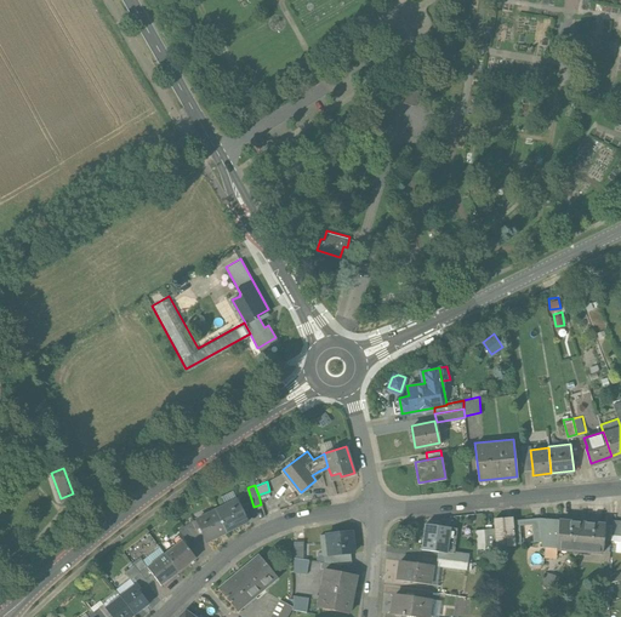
[(249,520),(238,498),(216,509),(227,531),(249,520)]
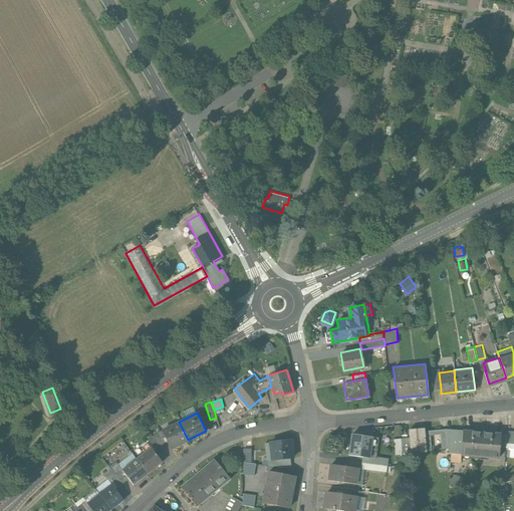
[(164,430),(173,448),(188,440),(179,422),(164,430)]
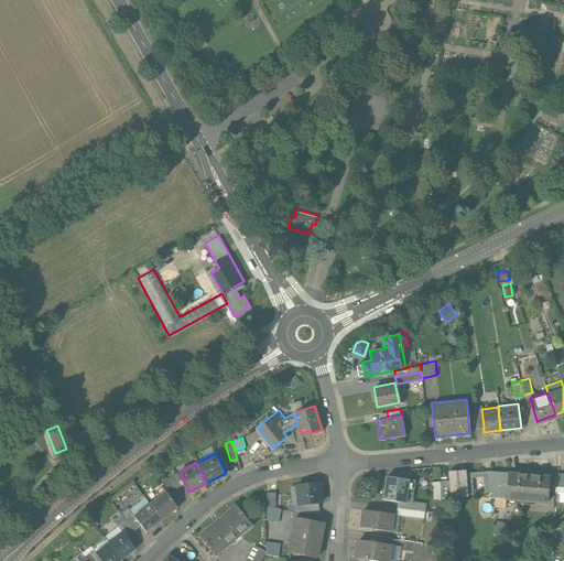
[(483,471),(484,492),(492,492),(491,472),(491,470),(483,471)]
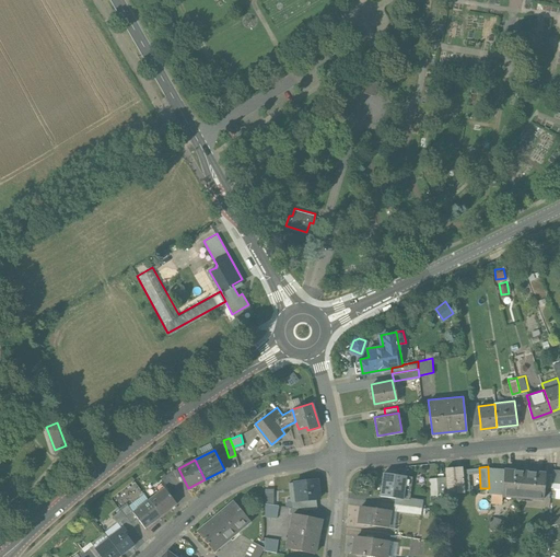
[(446,476),(436,477),(438,492),(480,488),(479,467),(454,470),(454,467),(445,467),(446,476)]
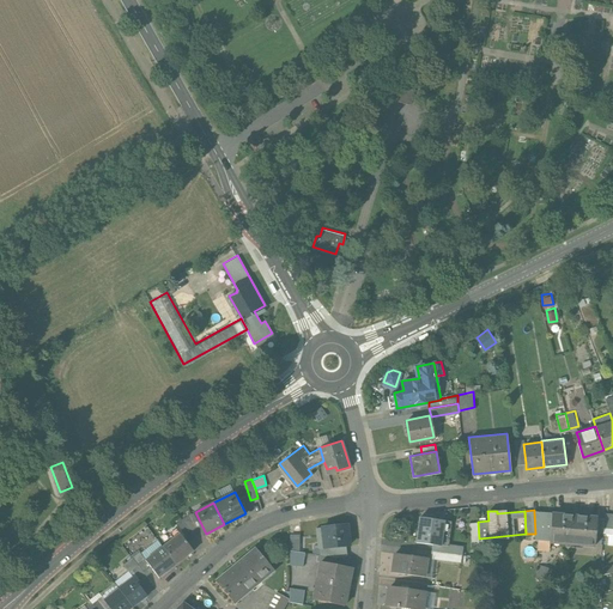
[(596,533),(598,517),(534,512),(535,534),(540,533),(539,539),(550,539),(550,541),(595,544),(596,533)]
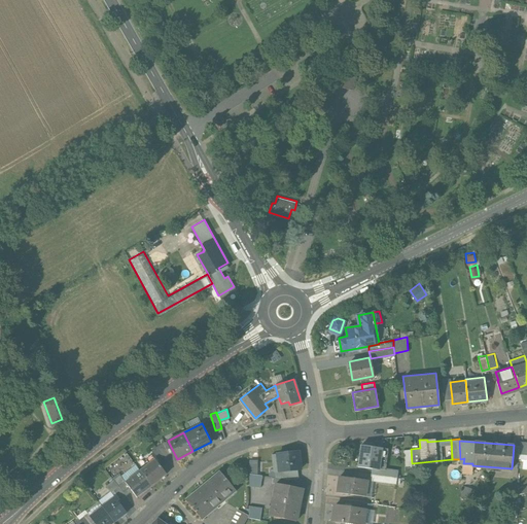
[(163,442),(152,450),(153,452),(151,453),(155,457),(157,460),(168,453),(163,442)]
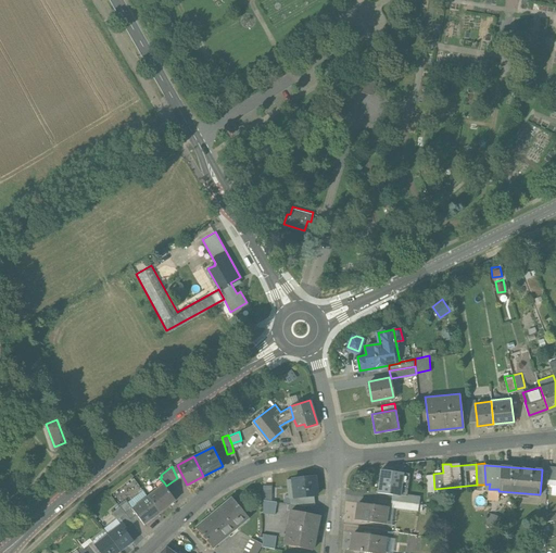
[(408,473),(381,468),(378,491),(392,492),(400,493),(400,492),(401,482),(407,484),(408,473)]
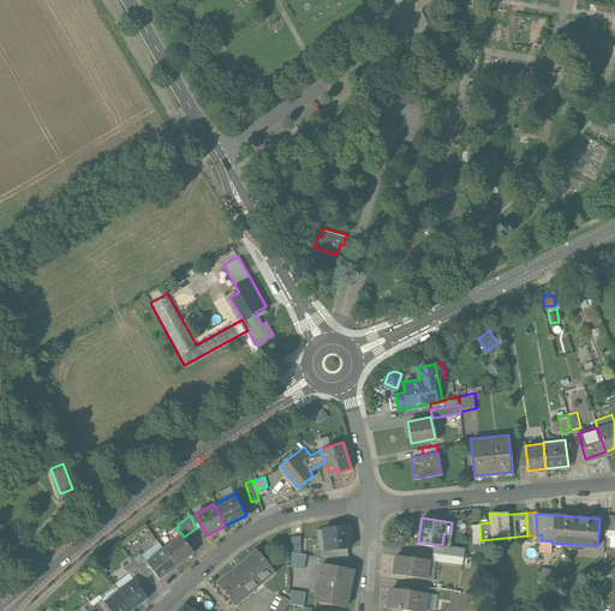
[(481,540),(479,523),(471,525),(472,543),(481,543),(481,540)]
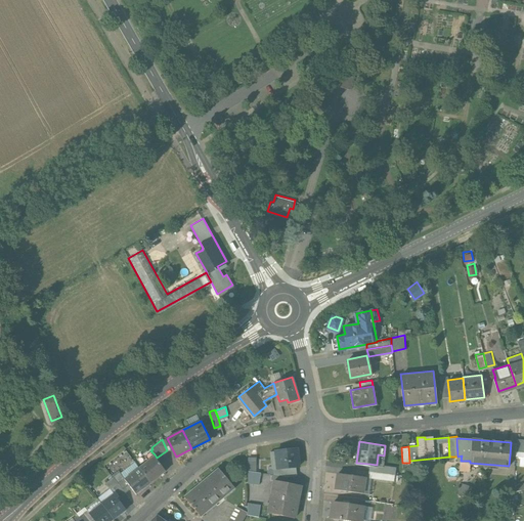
[(297,447),(270,450),(271,467),(272,468),(287,466),(299,465),(297,447)]
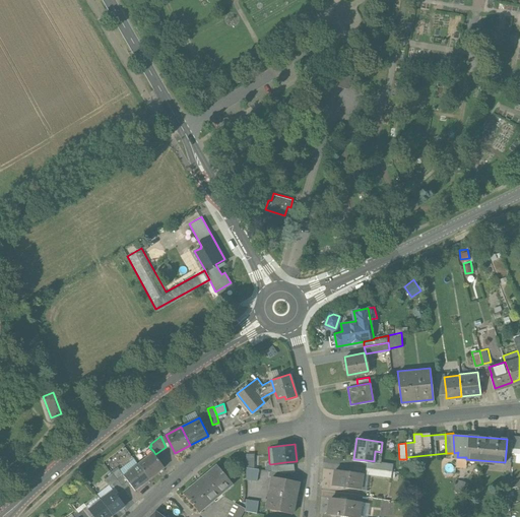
[(153,451),(138,462),(149,477),(165,466),(155,454),(153,451)]
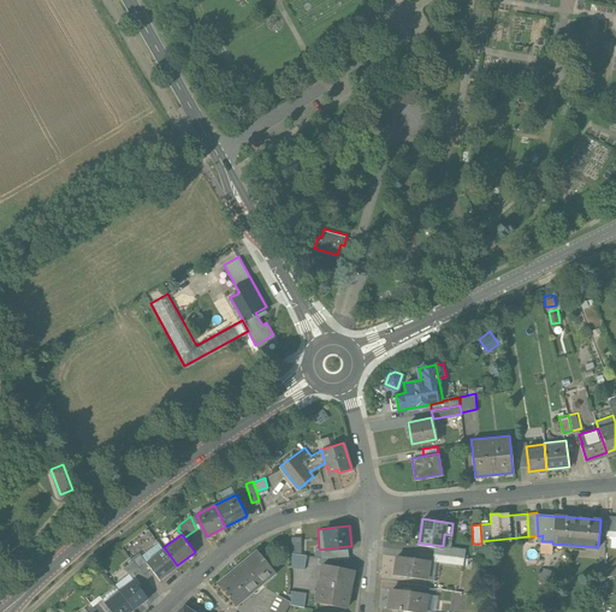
[(291,538),(291,551),(302,553),(302,538),(291,538)]
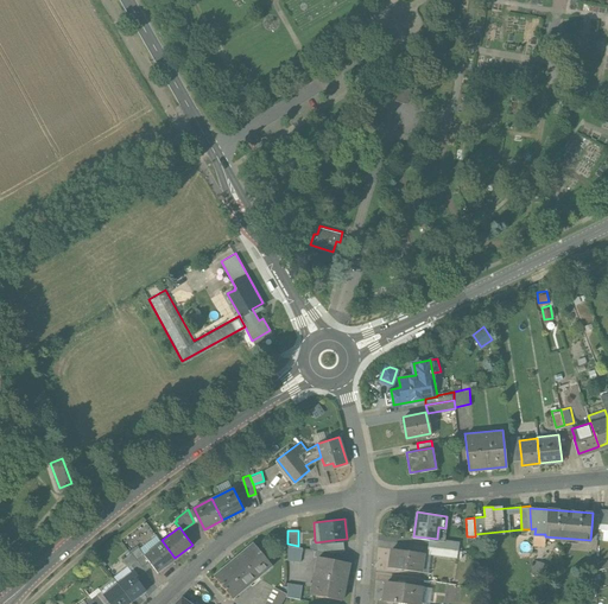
[(437,539),(429,538),(428,545),(458,548),(460,541),(437,538),(437,539)]
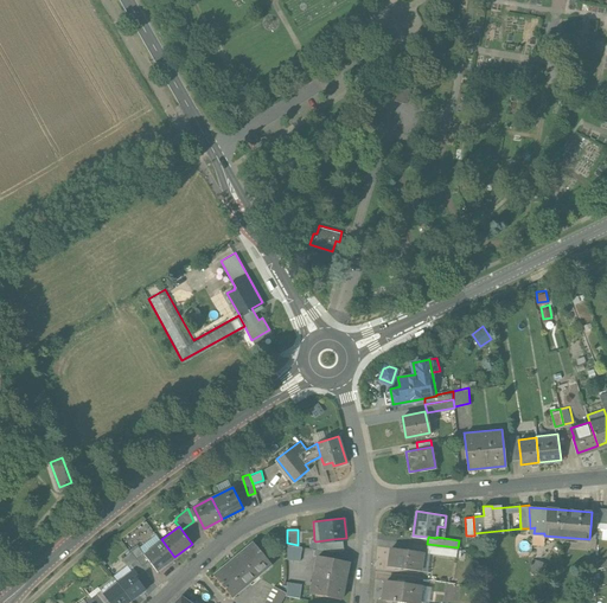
[(145,552),(144,553),(149,560),(158,570),(174,557),(161,539),(145,552)]
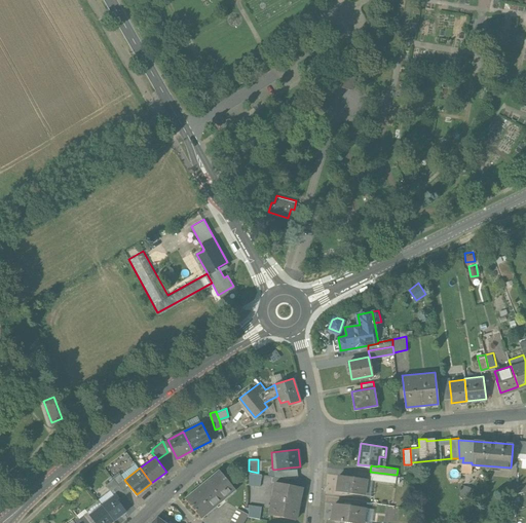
[(289,477),(288,468),(273,470),(272,469),(271,469),(272,474),(280,476),(289,477)]
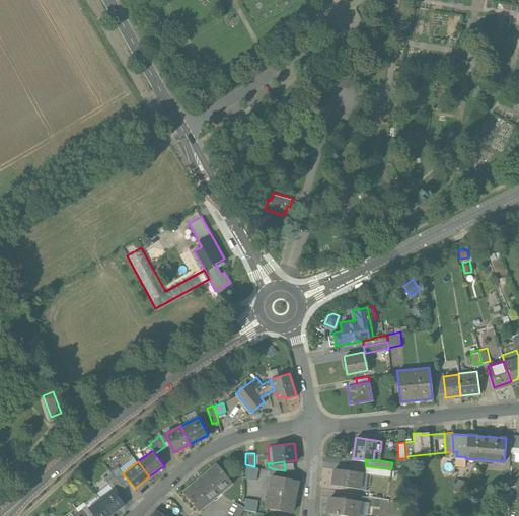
[(231,482),(216,462),(182,492),(199,510),(231,482)]
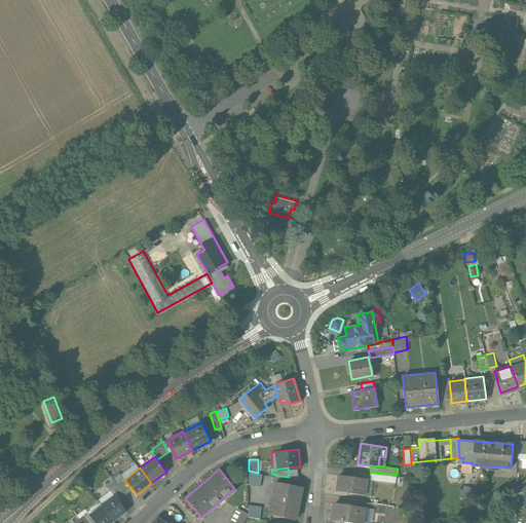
[(249,471),(249,484),(260,485),(262,473),(258,473),(249,471)]
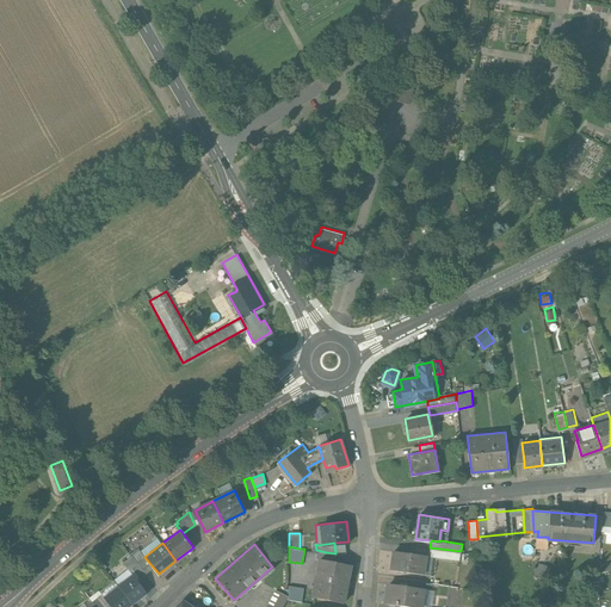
[(461,551),(430,547),(429,556),(460,559),(461,551)]
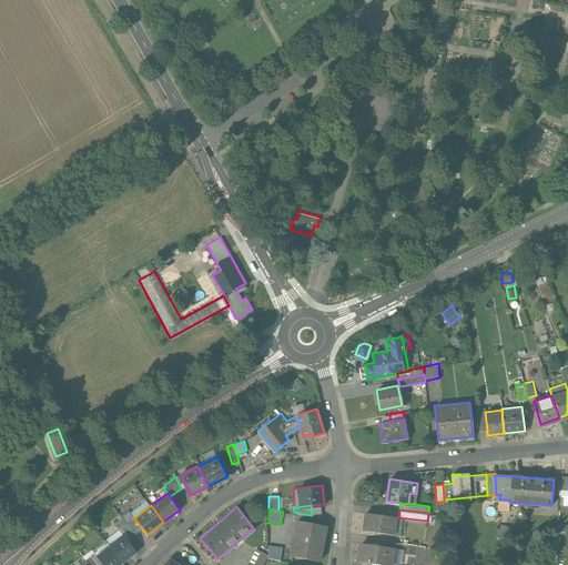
[(134,518),(135,517),(131,511),(122,516),(133,530),(140,525),(134,518)]
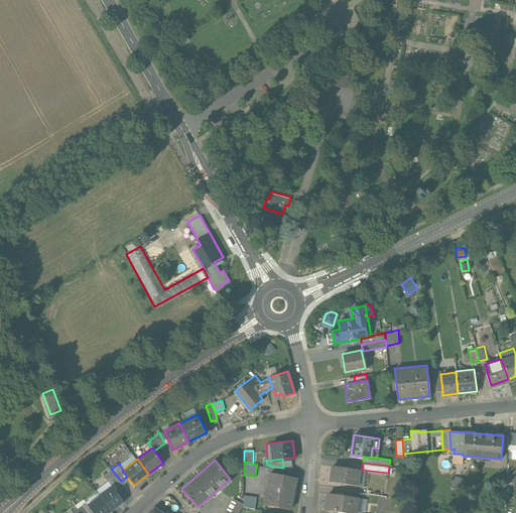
[(359,469),(333,465),(330,481),(357,485),(359,469)]
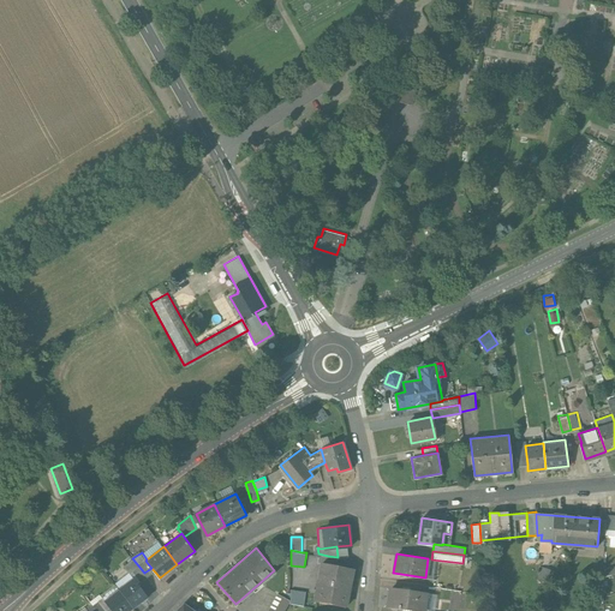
[(144,573),(132,558),(124,565),(133,577),(137,582),(147,576),(144,573)]
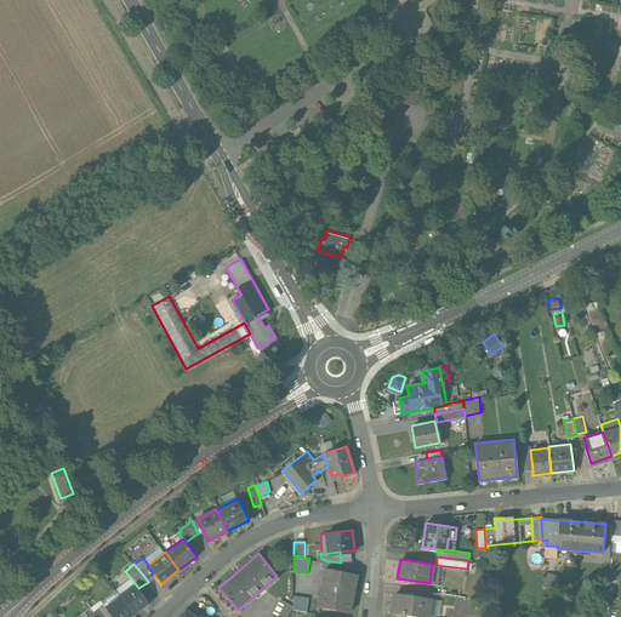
[(357,573),(325,567),(317,605),(349,611),(357,573)]
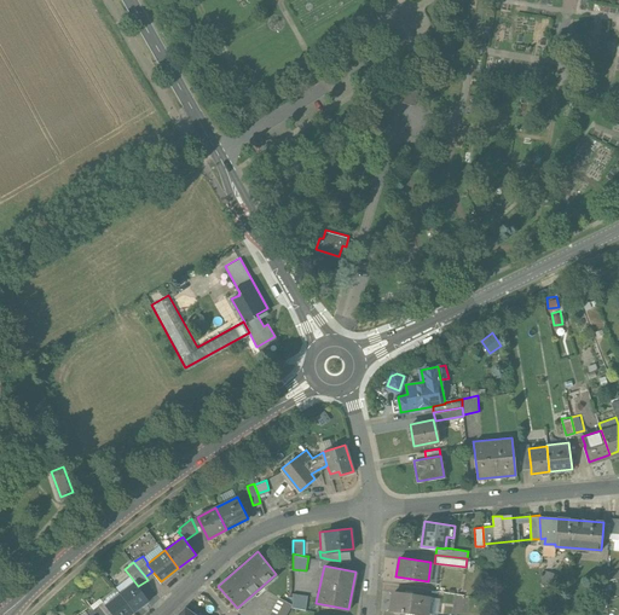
[(134,581),(120,593),(133,610),(148,599),(138,586),(134,581)]
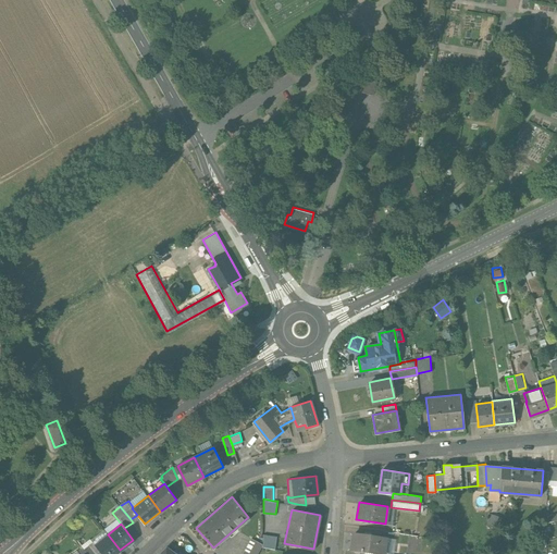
[(263,532),(263,544),(262,546),(275,549),(277,534),(263,532)]
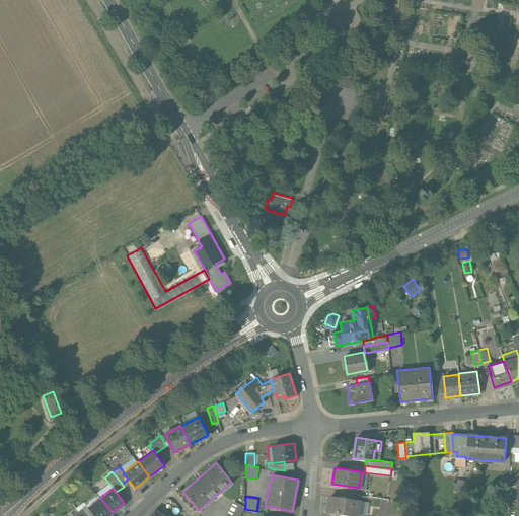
[(361,500),(330,496),(327,513),(351,515),(358,515),(359,515),(361,500)]
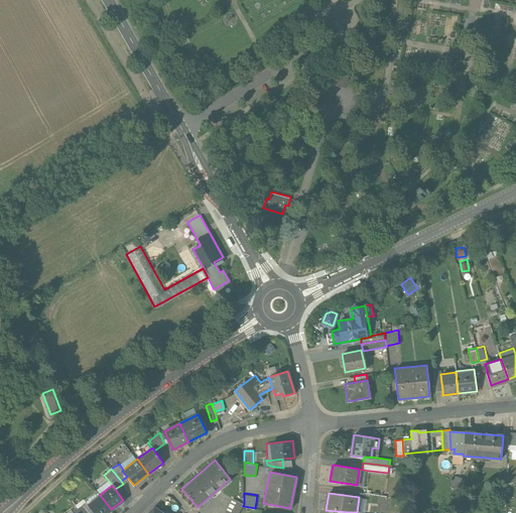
[(103,512),(106,512),(111,509),(100,495),(88,503),(95,512),(102,512),(103,512)]
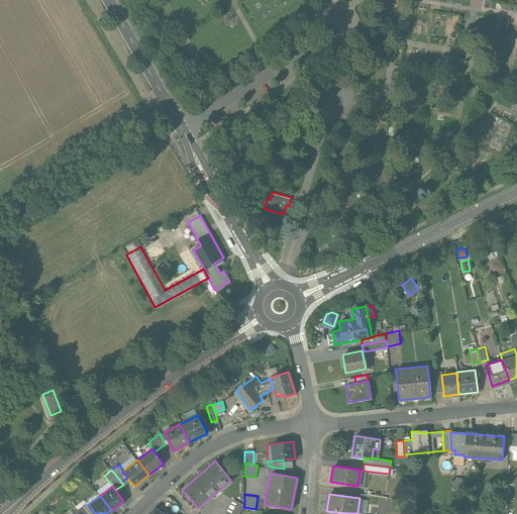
[(233,499),(224,513),(238,513),(243,507),(244,505),(233,499)]
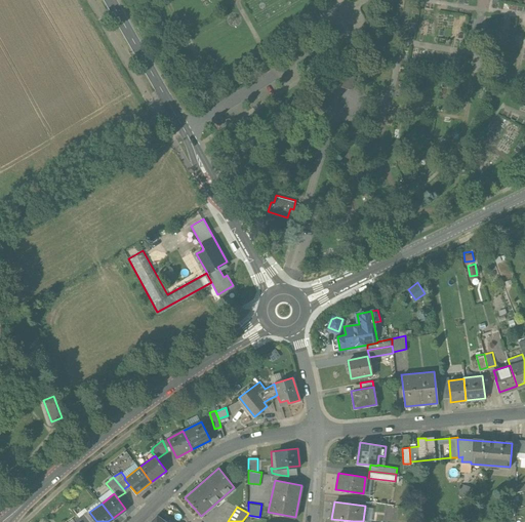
[(84,513),(79,516),(83,521),(90,521),(91,521),(84,513)]
